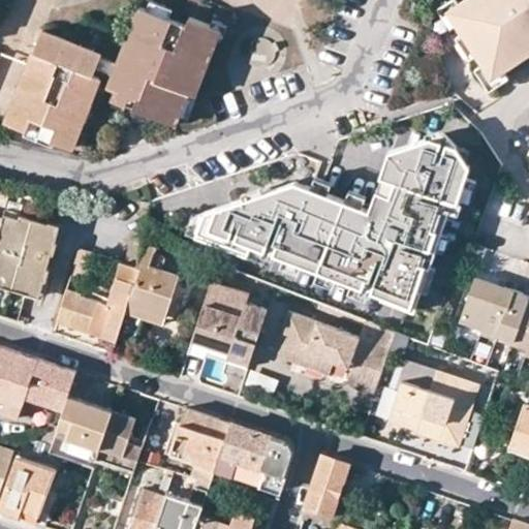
[(149,0),(146,7),(168,16),(172,7),(153,0),(149,0)]
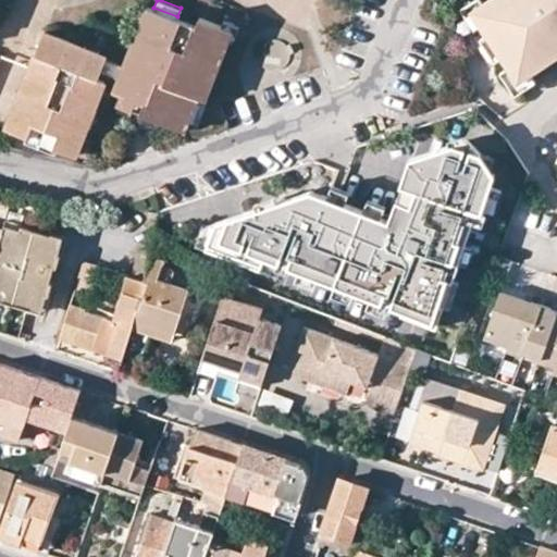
[(556,0),(491,0),(473,12),(516,77),(556,49),(556,0)]
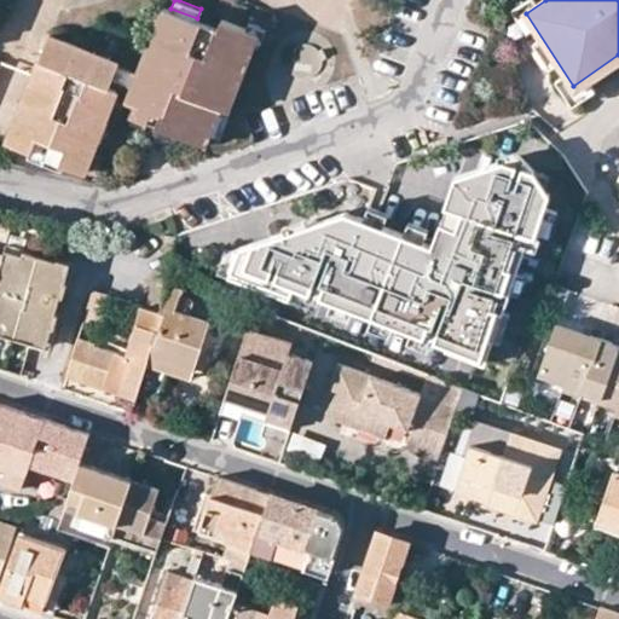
[(133,85),(127,100),(136,104),(180,122),(177,133),(203,143),(219,105),(226,109),(256,33),(223,18),(219,27),(197,18),(171,9),(165,6),(151,40),(138,74),(133,85)]
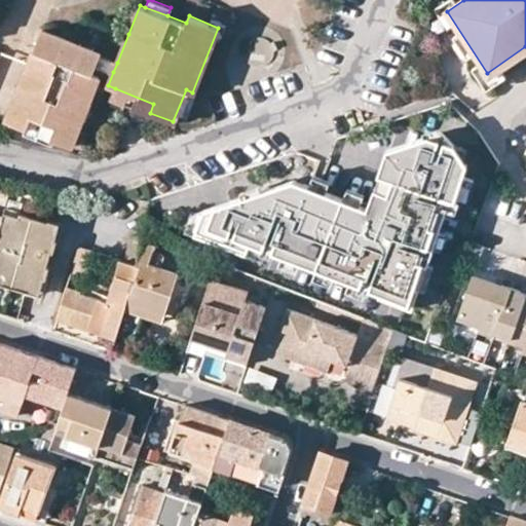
[(29,61),(6,119),(26,127),(37,133),(36,137),(49,143),(51,138),(71,145),(99,76),(92,73),(96,65),(100,55),(101,52),(80,44),(42,30),(29,61)]
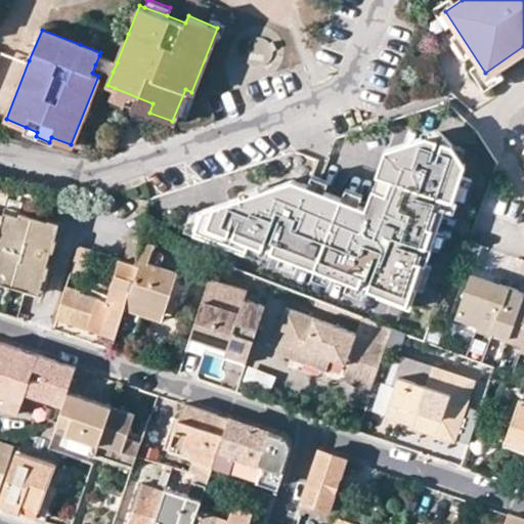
[(95,64),(113,72),(117,62),(99,55),(95,64)]
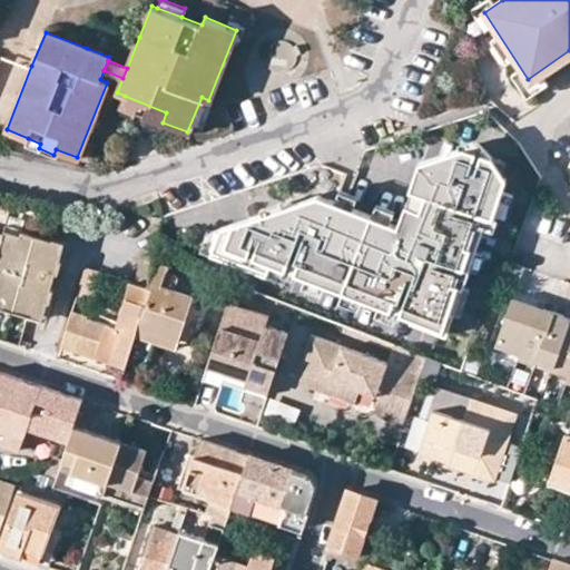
[(163,123),(166,112),(125,96),(120,106),(147,116),(163,123)]
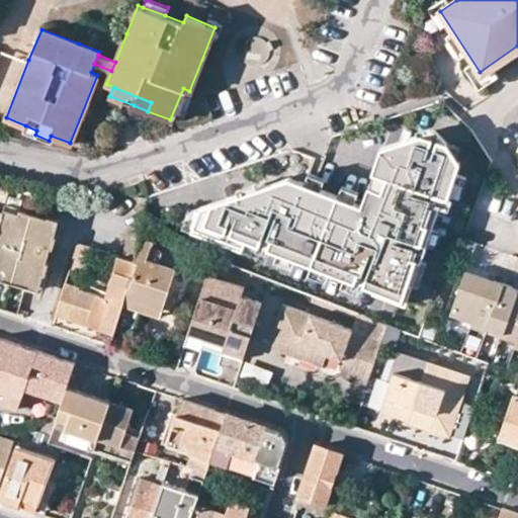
[(36,131),(25,125),(24,131),(35,135),(36,131)]
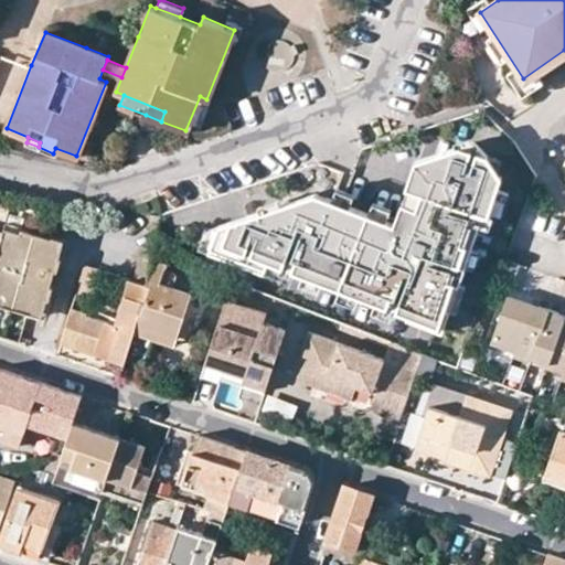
[(120,151),(130,156),(136,140),(127,137),(120,151)]
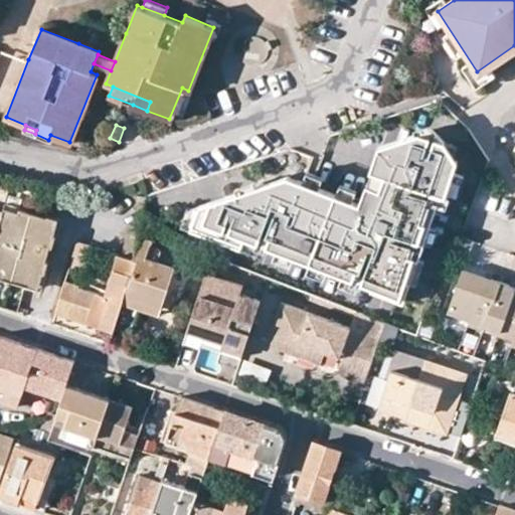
[(259,261),(263,248),(379,290),(377,294),(410,306),(418,286),(411,283),(419,260),(425,262),(432,244),(425,242),(431,225),(436,227),(442,211),(436,209),(442,192),(450,195),(462,162),(444,156),(449,140),(435,126),(378,146),(371,172),(374,172),(362,206),(287,179),(196,210),(189,236),(259,261)]
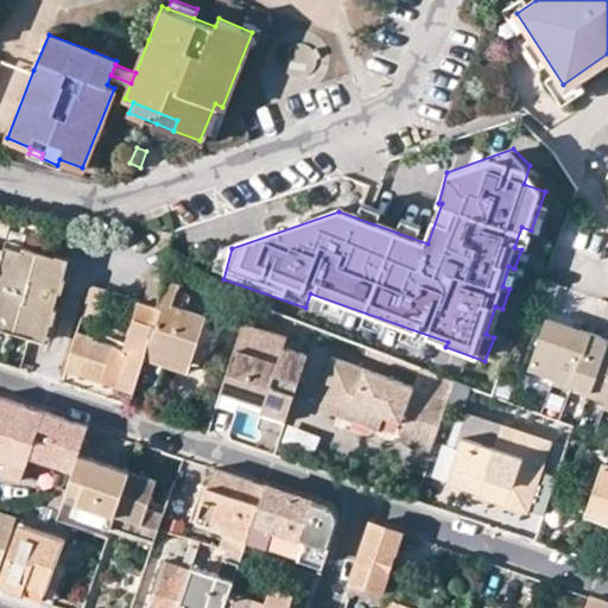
[(0,258),(0,327),(46,340),(67,257),(27,246),(4,244),(2,251),(0,258)]
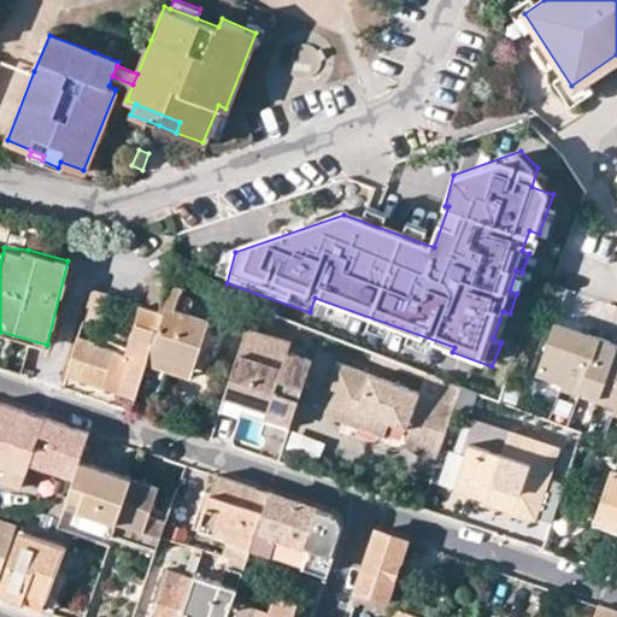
[(153,277),(144,304),(158,307),(168,283),(169,281),(153,277)]
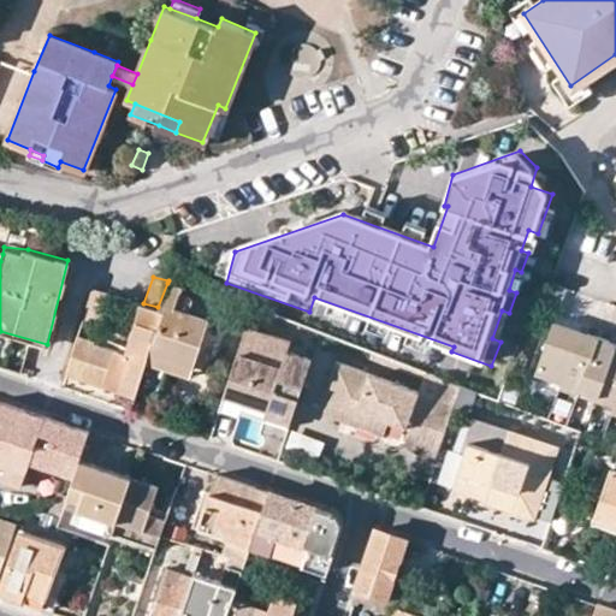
[(159,394),(167,369),(170,361),(193,368),(208,318),(187,311),(175,307),(181,288),(167,283),(158,307),(163,311),(138,388),(159,394)]
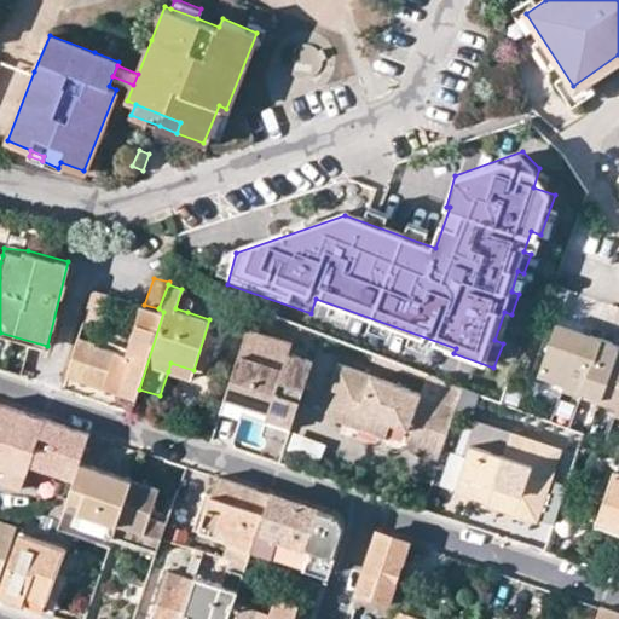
[(175,308),(187,312),(191,301),(181,289),(175,308)]
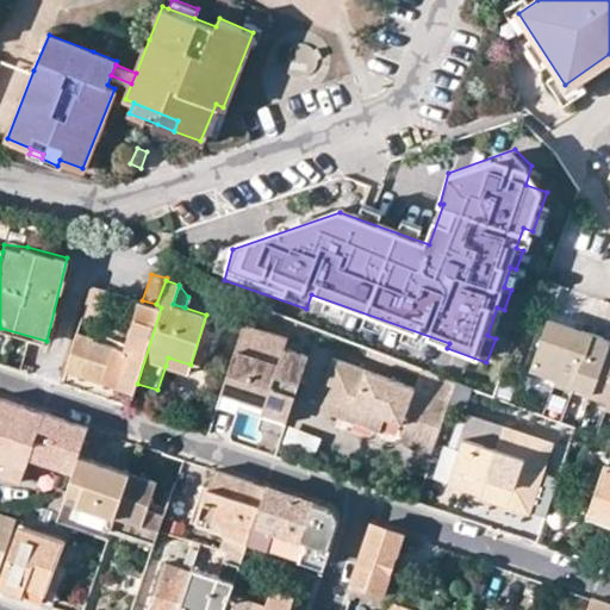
[(81,373),(80,375),(83,377),(134,392),(137,384),(161,307),(156,304),(142,300),(141,300),(125,349),(92,338),(81,373)]
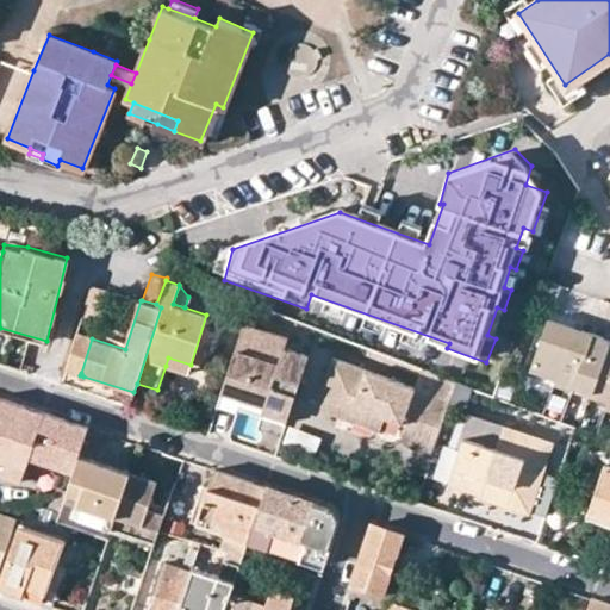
[(546,325),(573,334),(576,327),(548,317),(546,325)]
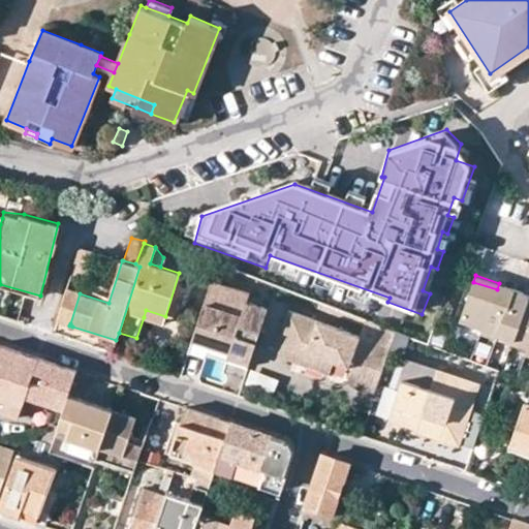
[(211,280),(207,291),(224,297),(227,284),(211,280)]
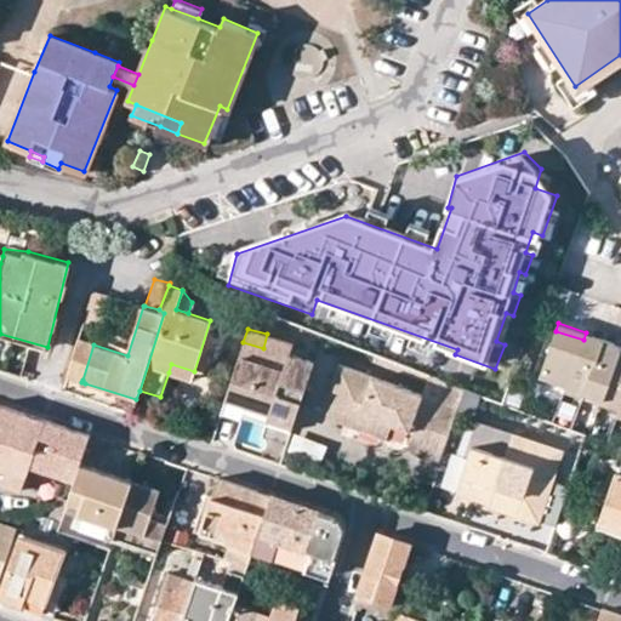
[(620,345),(586,332),(584,340),(556,331),(539,377),(551,382),(554,374),(568,379),(565,387),(620,406),(617,411),(620,412),(620,345)]
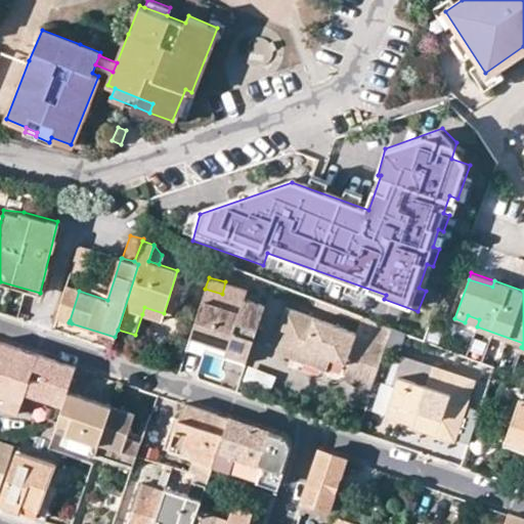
[(205,289),(193,322),(211,329),(205,345),(204,348),(225,355),(227,350),(248,356),(264,304),(244,297),(247,289),(225,281),(222,294),(205,289)]
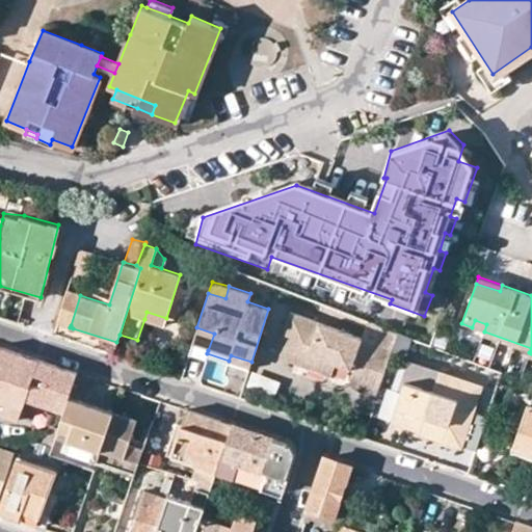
[(71,325),(80,295),(67,291),(57,321),(71,325)]
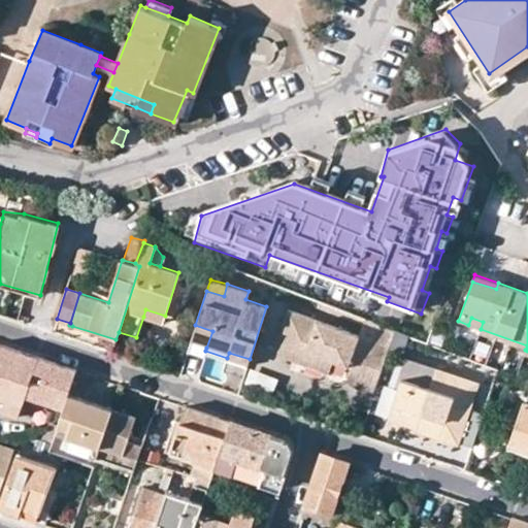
[(249,291),(245,299),(266,306),(269,297),(249,291)]
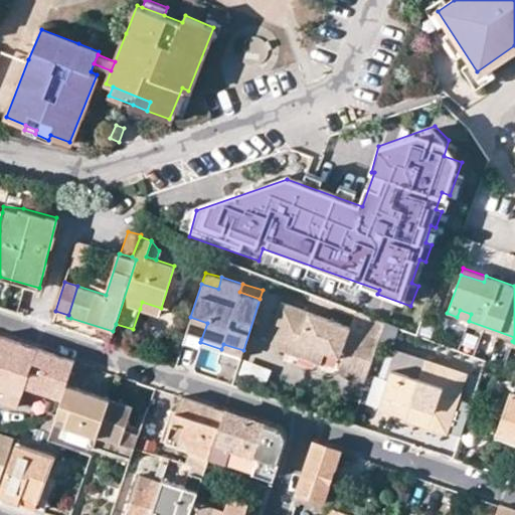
[(161,308),(142,302),(140,309),(159,315),(161,308)]
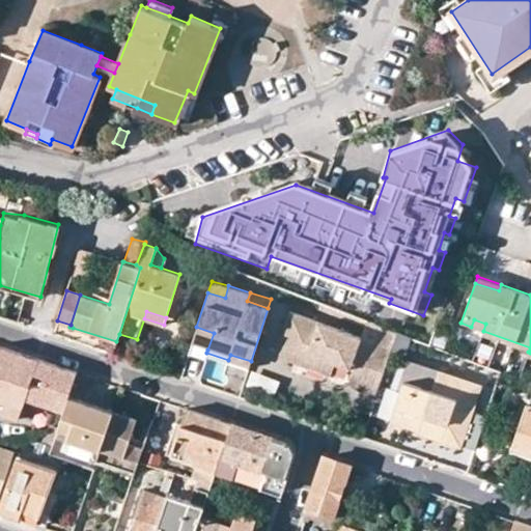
[(392,345),(289,312),(276,352),(306,361),(305,365),(332,374),(336,362),(352,366),(353,363),(357,364),(384,372),(392,345)]
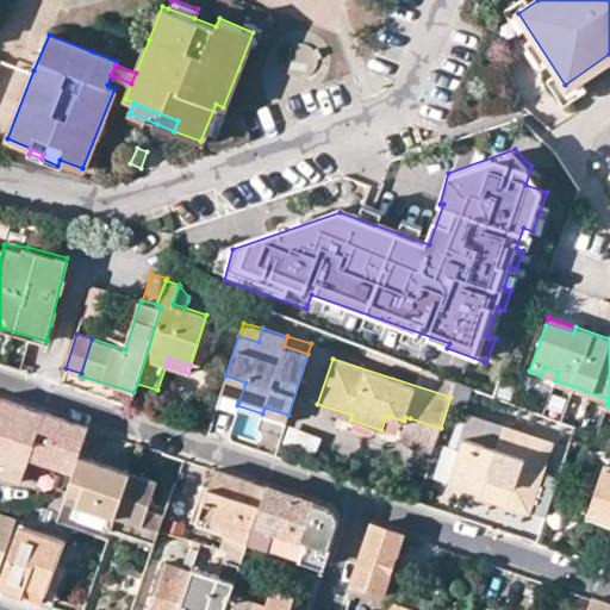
[(541,375),(555,380),(558,372),(545,367),(541,375)]
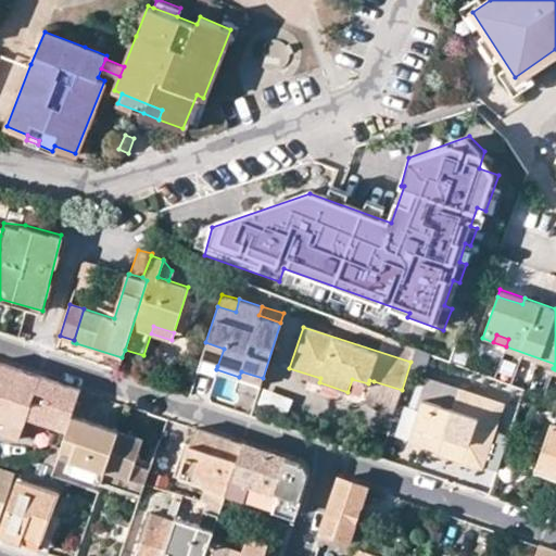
[(224,349),(205,342),(199,364),(216,369),(217,366),(224,349)]
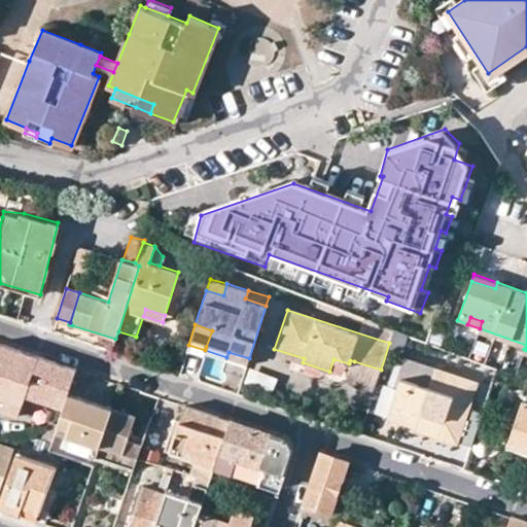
[(0,343),(0,353),(10,356),(12,347),(0,343)]
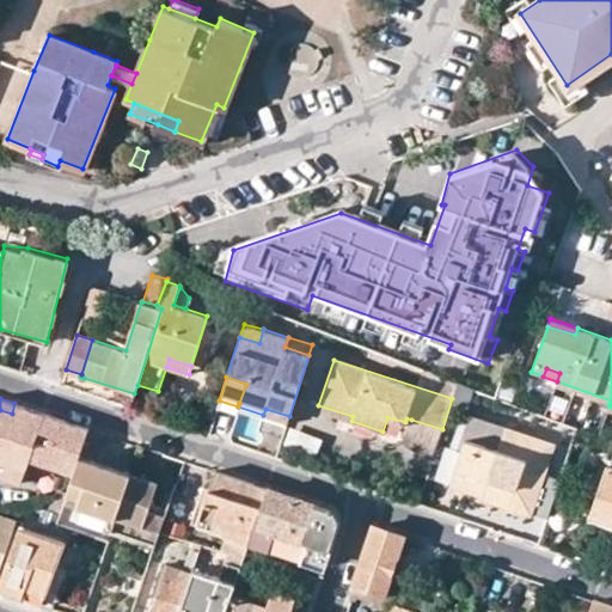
[(78,457),(87,428),(14,403),(12,414),(0,410),(0,473),(20,481),(29,459),(72,473),(78,457)]
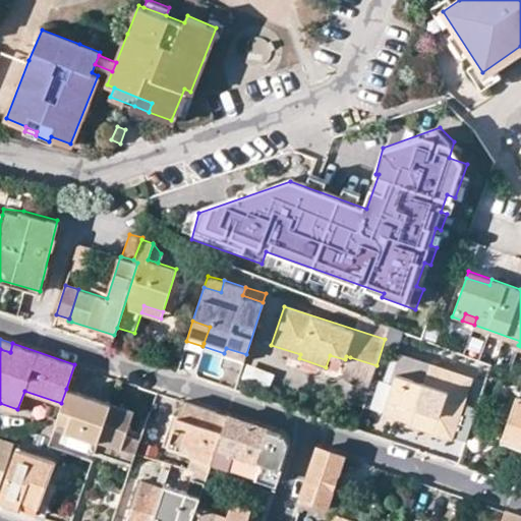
[(300,354),(271,345),(270,349),(299,358),(300,354)]
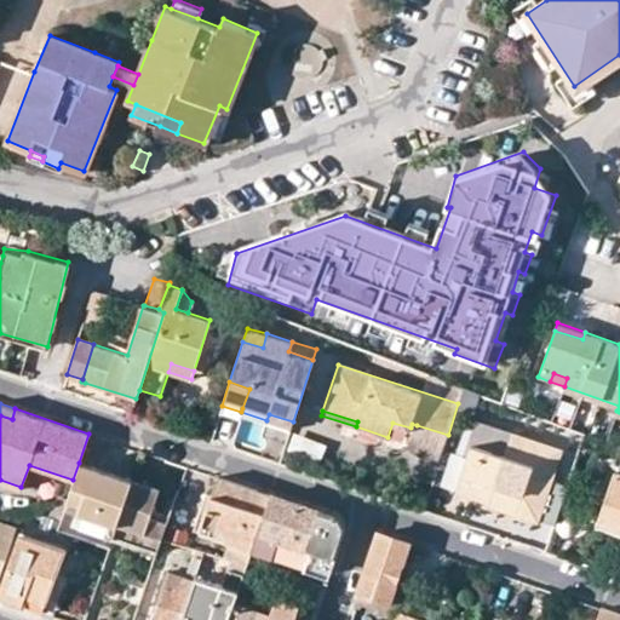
[(269,414),(267,420),(291,428),(293,422),(269,414)]
